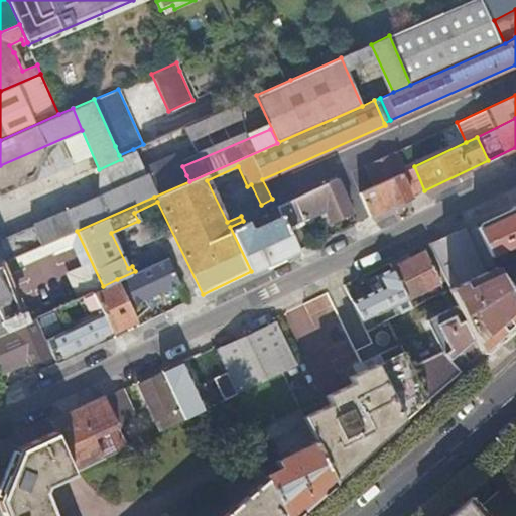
[(366,164),(376,183),(399,172),(404,170),(395,151),(390,153),(366,164)]
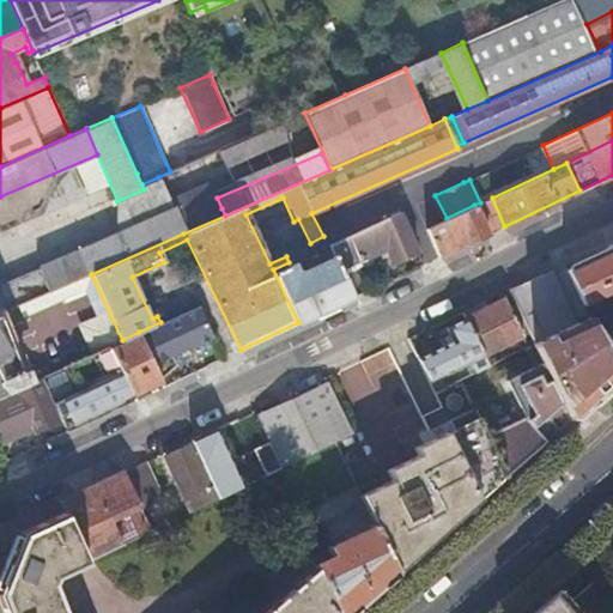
[(441,256),(504,226),(492,198),(480,202),(474,205),(447,218),(426,228),(441,256)]
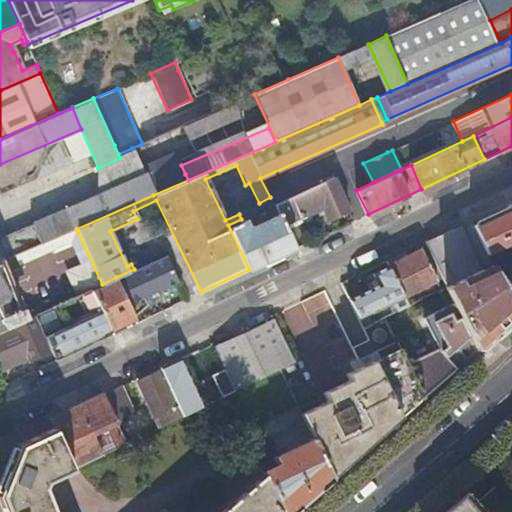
[(0,236),(0,262),(76,229),(153,195),(151,189),(143,174),(3,236),(0,236)]
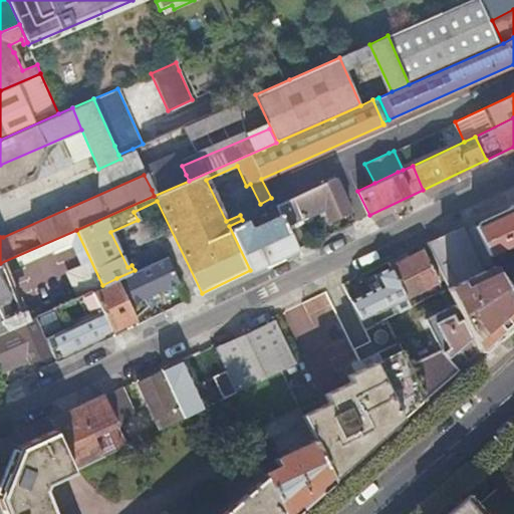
[(152,190),(154,196),(189,181),(186,175),(152,190)]
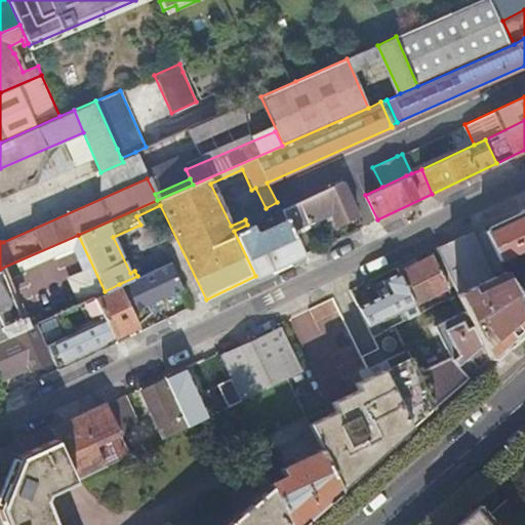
[(287,218),(292,230),(309,223),(309,224),(330,213),(335,225),(358,214),(341,180),(282,208),(287,218)]
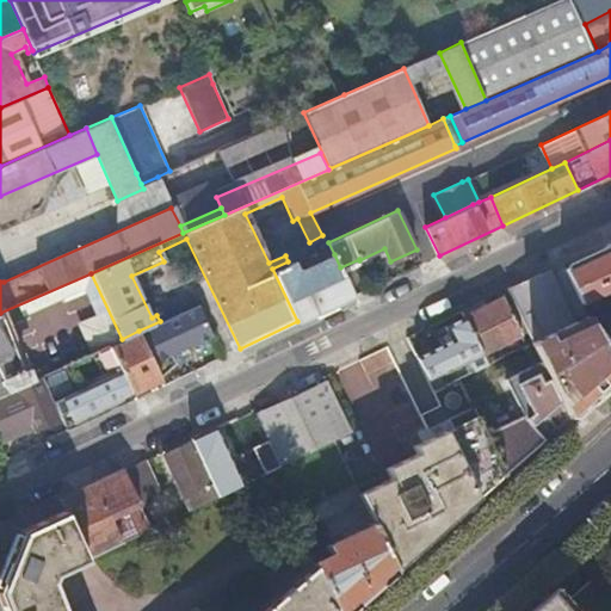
[(603,340),(610,347),(610,247),(566,269),(588,315),(603,340)]
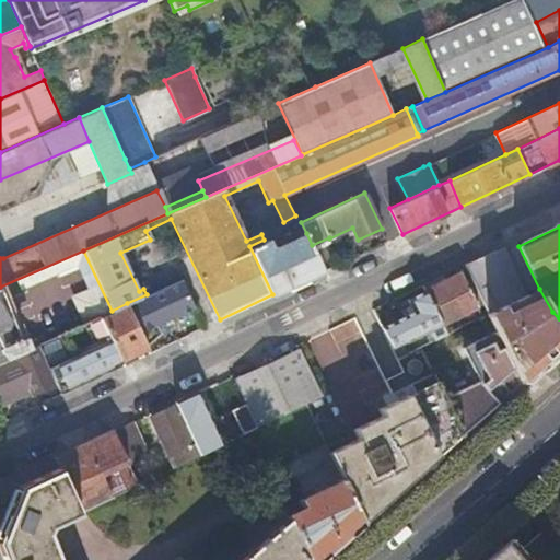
[(249,246),(272,294),(324,270),(312,245),(306,233),(276,247),(272,248),(270,248),(266,238),(264,240),(249,246)]
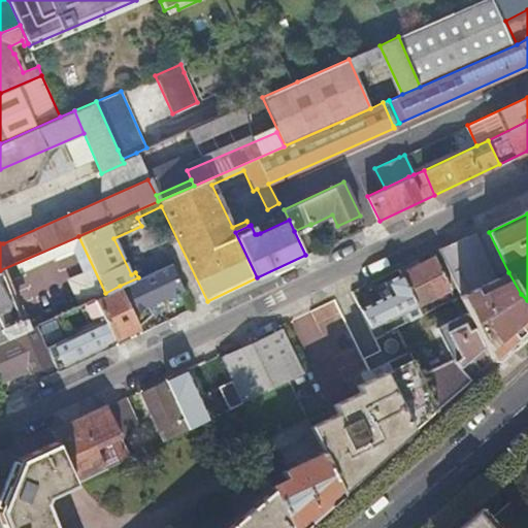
[(457,286),(461,295),(508,272),(489,232),(487,228),(439,250),(441,254),(457,286)]
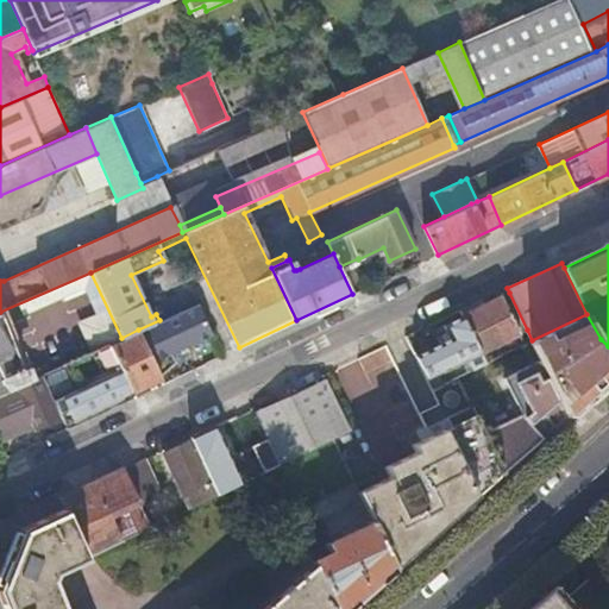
[(501,296),(520,333),(527,330),(509,293),(501,296)]
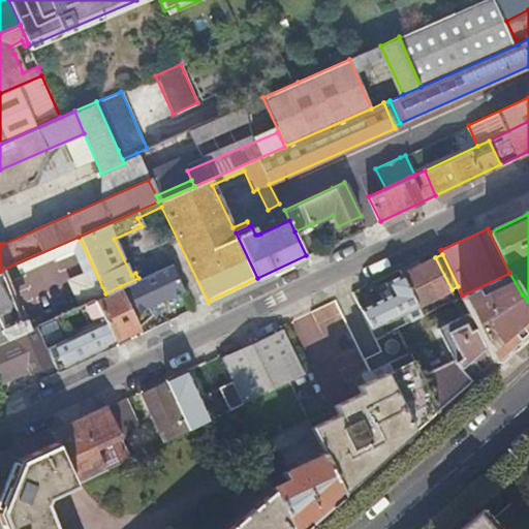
[(402,274),(417,307),(440,296),(452,289),(435,257),(418,266),(402,274)]
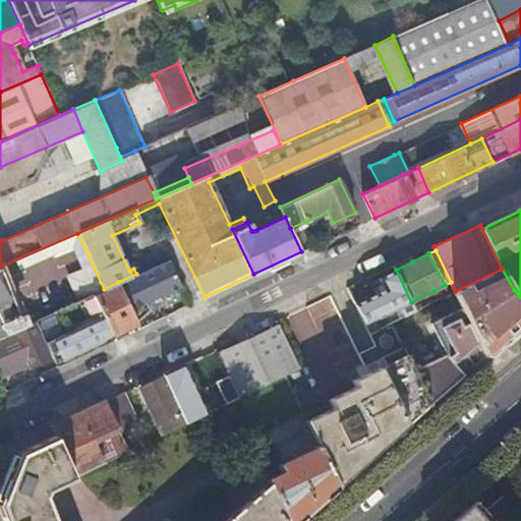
[(410,257),(393,266),(396,270),(412,262),(410,257)]
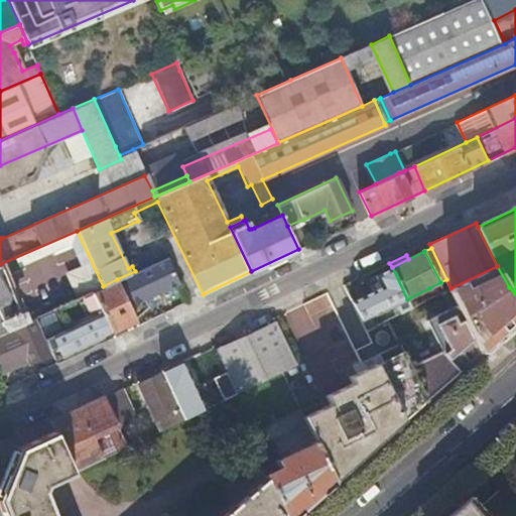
[(129,303),(135,316),(149,305),(145,297),(179,281),(167,256),(135,271),(117,279),(129,303)]
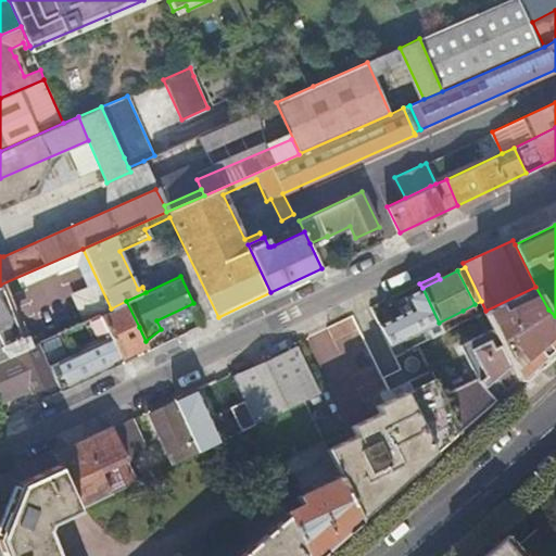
[(492,328),(518,379),(555,345),(555,316),(548,310),(535,287),(485,311),(484,312),(492,328)]
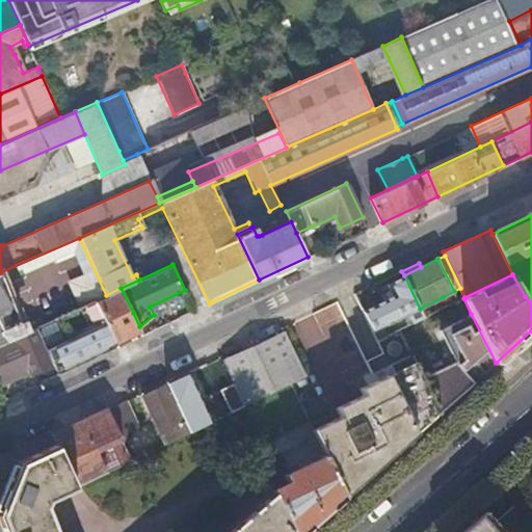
[(378,340),(387,336),(382,327),(409,314),(414,322),(424,318),(420,309),(404,275),(388,284),(391,291),(393,295),(388,298),(364,310),(378,340)]
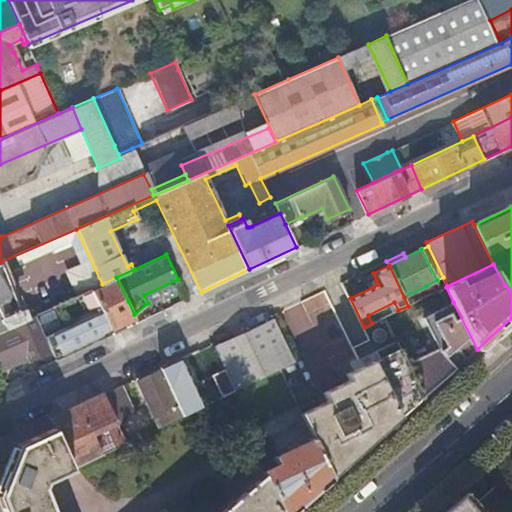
[(0,331),(22,321),(0,268),(0,331)]
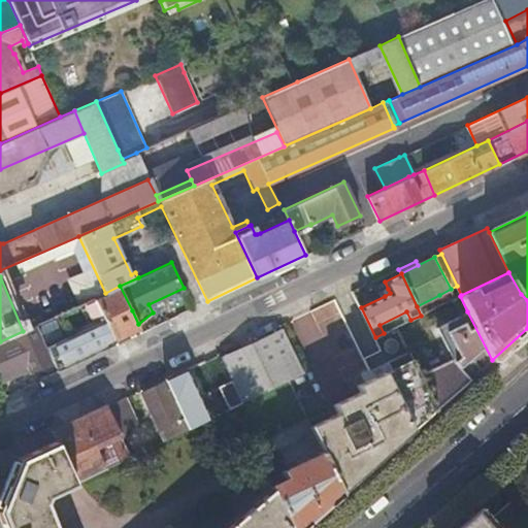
[(94,297),(105,320),(113,337),(139,326),(132,310),(120,286),(105,293),(94,297)]
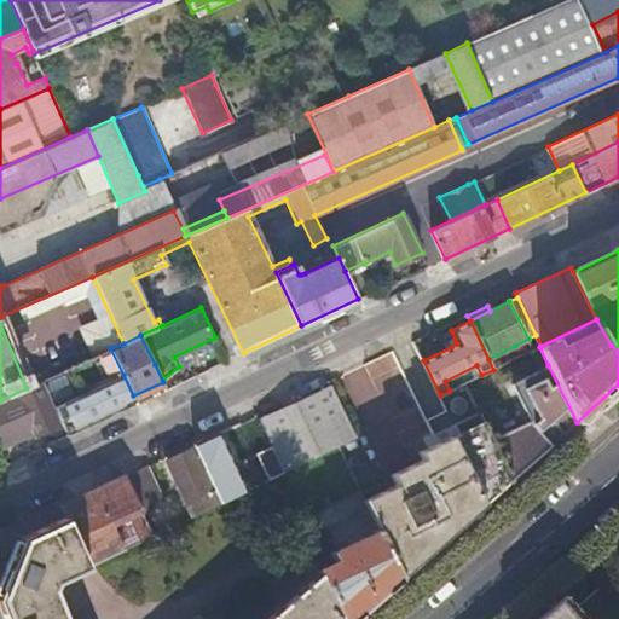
[(489,359),(493,370),(520,357),(515,346),(489,359)]
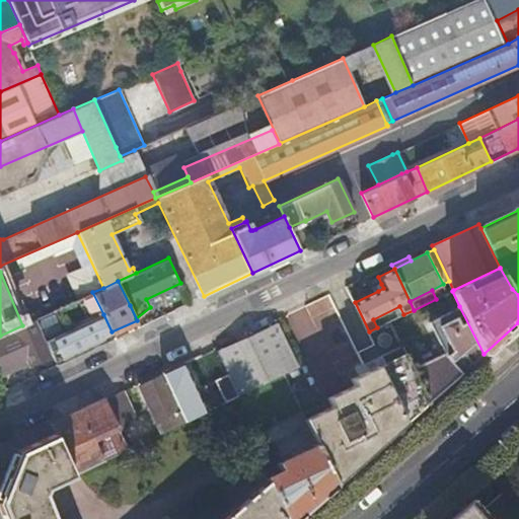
[(56,310),(66,331),(81,324),(71,302),(56,310)]
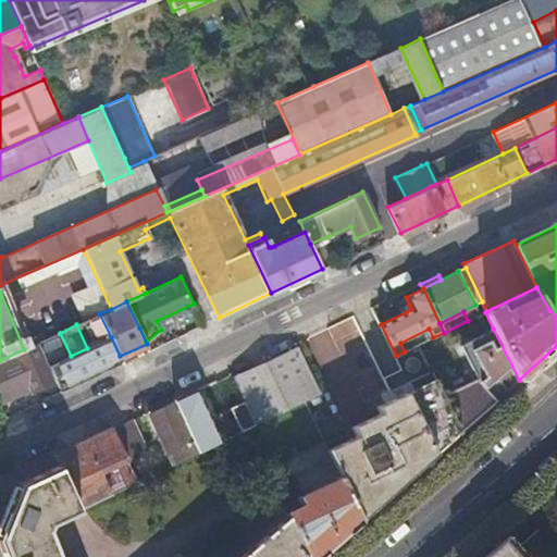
[(508,390),(519,380),(493,329),(460,345),(478,378),(443,395),(460,431),(497,398),(486,387),(497,378),(508,390)]
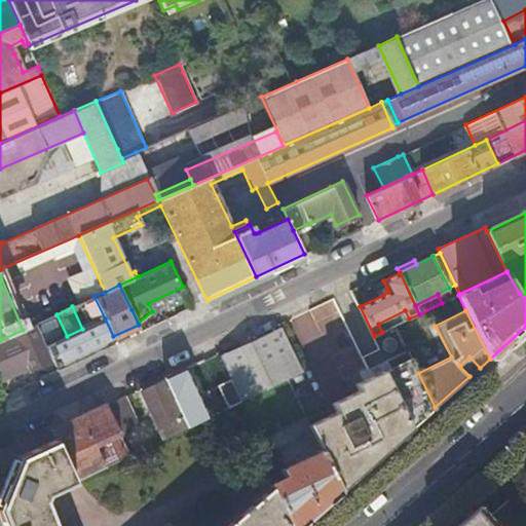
[(50,343),(67,336),(57,314),(40,322),(50,343)]
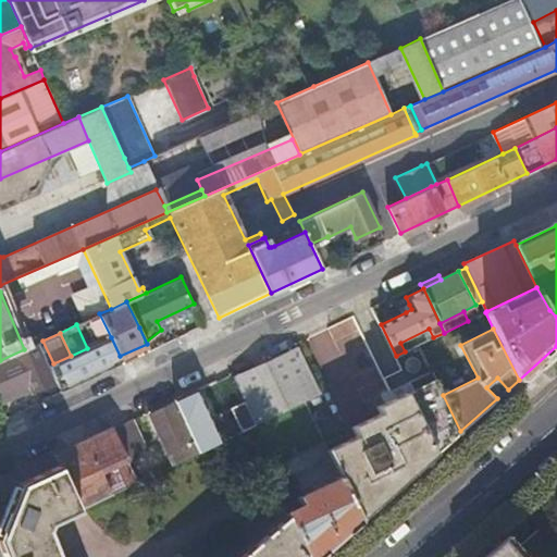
[(87,348),(71,356),(53,363),(50,364),(62,391),(75,384),(72,379),(120,356),(111,337),(87,348)]
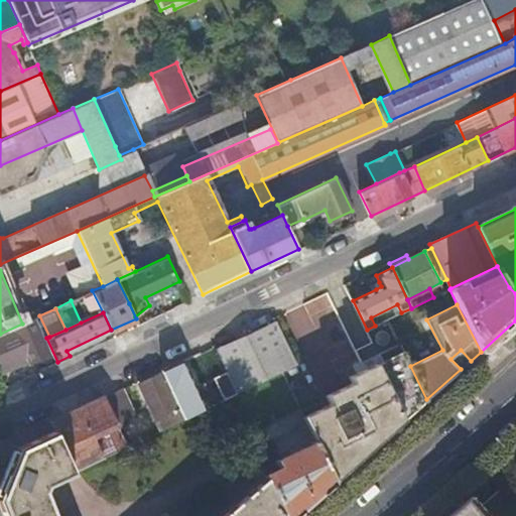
[(48,353),(32,318),(22,324),(0,334),(0,370),(1,372),(31,358),(32,360),(48,353)]
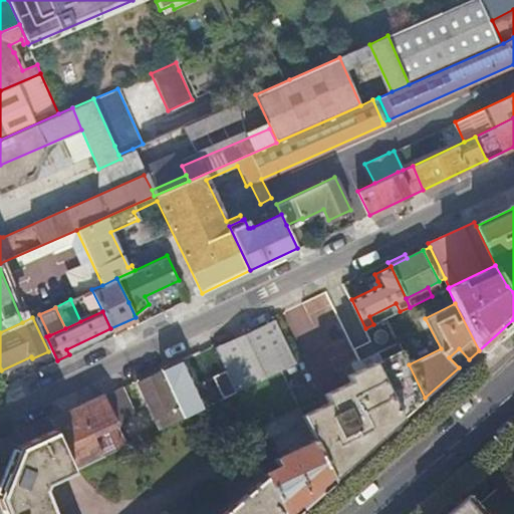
[(293,364),(273,321),(216,348),(225,366),(237,392),(293,364)]
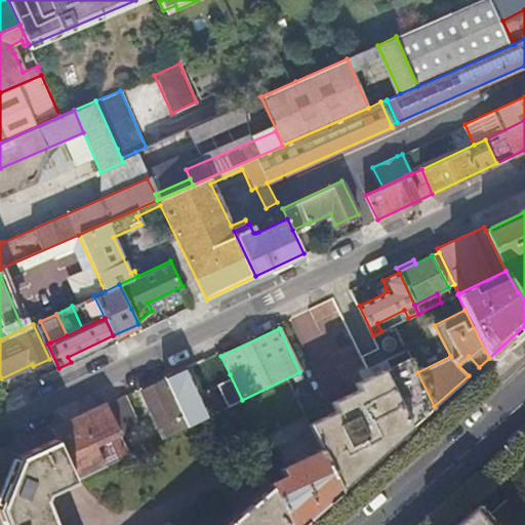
[(417,372),(407,351),(388,361),(391,368),(357,385),(360,391),(329,406),(333,413),(309,425),(311,429),(320,448),(339,489),(361,470),(434,406),(417,372)]
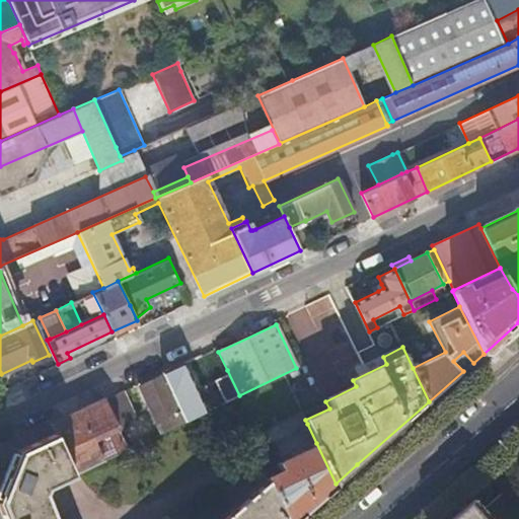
[(207,412),(183,362),(162,372),(164,375),(180,411),(183,416),(186,422),(207,412)]
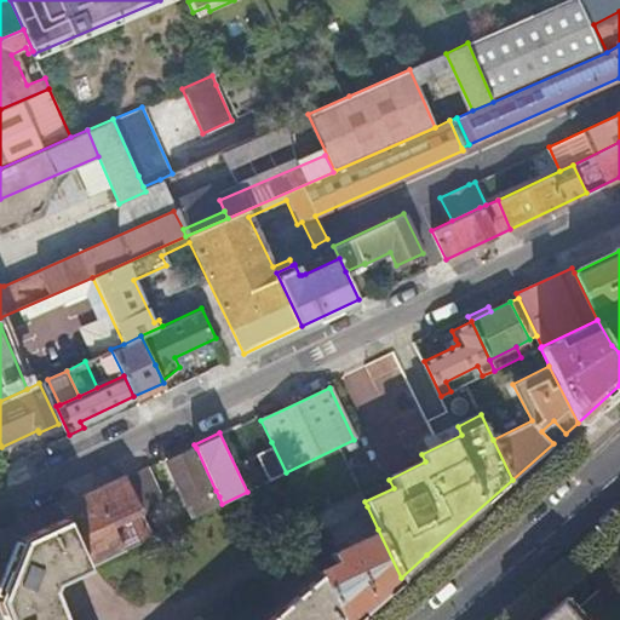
[(275,478),(286,472),(271,442),(245,455),(260,486),(275,478)]
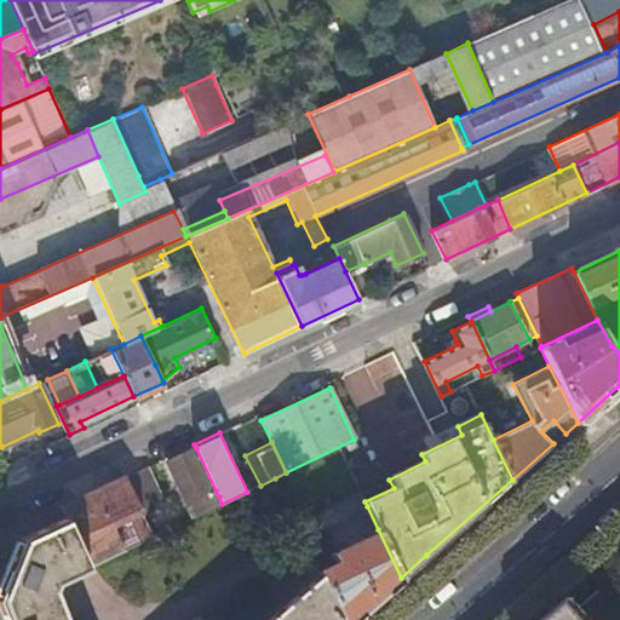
[(216,491),(207,471),(204,472),(193,451),(167,463),(194,517),(222,504),(219,497),(216,491)]
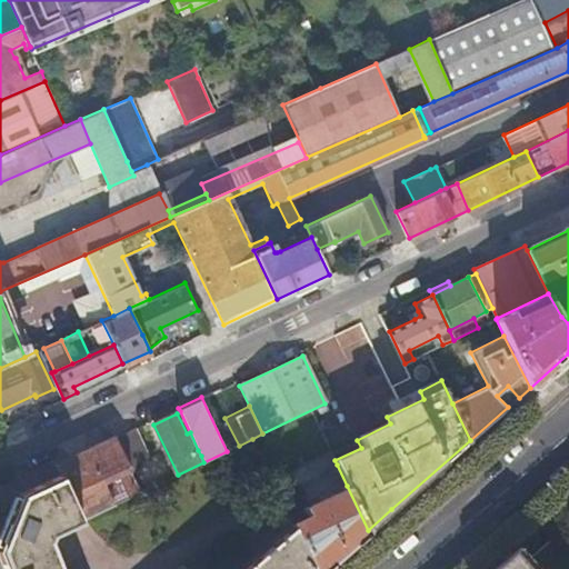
[(150,458),(136,428),(115,438),(129,468),(150,458)]
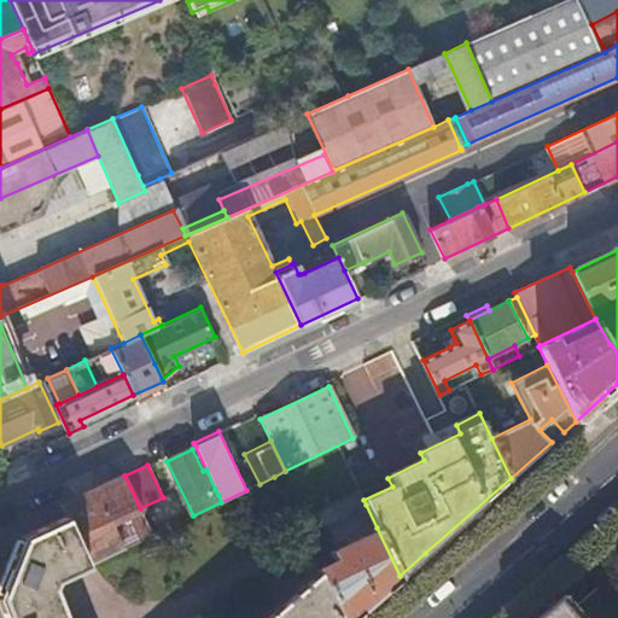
[(66,517),(91,566),(124,549),(115,530),(109,532),(106,528),(141,511),(140,508),(124,476),(62,506),(66,517)]
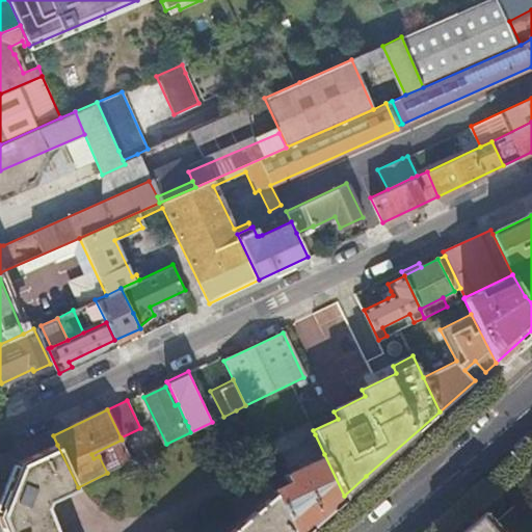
[(315,434),(313,430),(309,423),(272,441),(278,452),(315,434)]
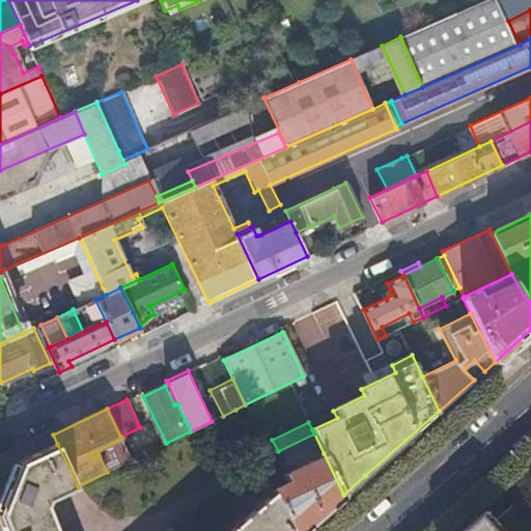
[(295,530),(276,492),(230,530),(55,530),(45,505),(50,500),(78,486),(57,444),(18,462),(0,508),(0,516),(5,530),(295,530)]
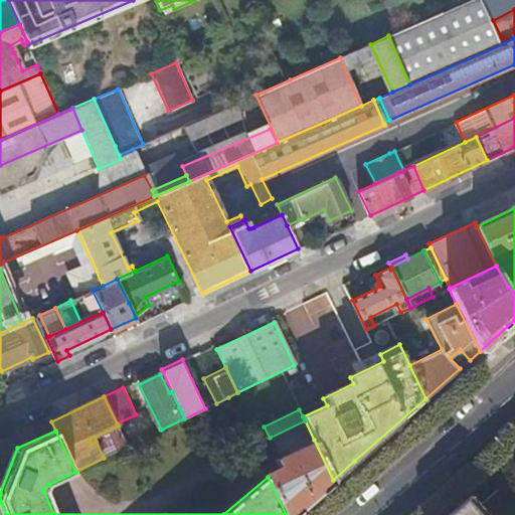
[(333,480),(314,440),(290,452),(288,447),(281,451),(283,456),(277,459),(281,466),(266,474),(268,477),(286,514),(292,514),(321,490),(333,480)]
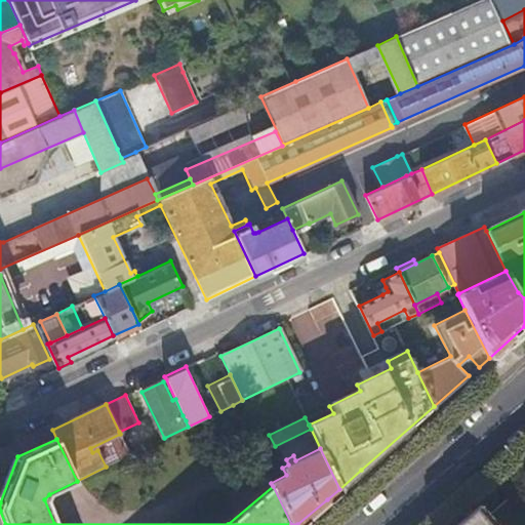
[(495,524),(494,523),(491,524),(488,524),(475,508),(454,524),(495,524)]
